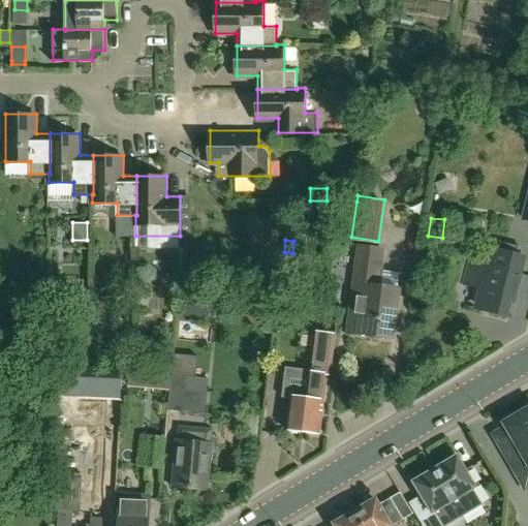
[(469,259),(464,282),(489,288),(484,307),(484,308),(510,315),(526,255),(518,253),(520,245),(500,240),(494,266),(469,259)]
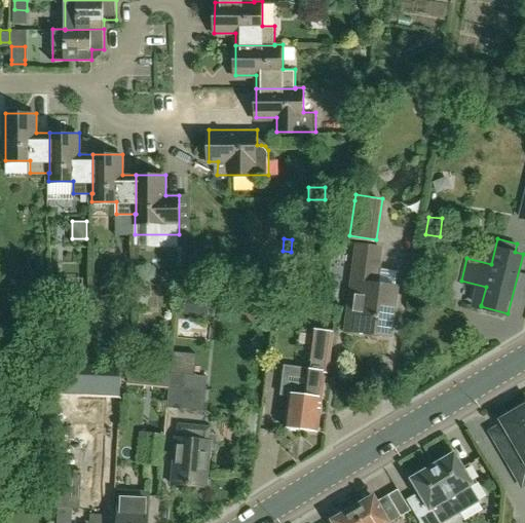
[(347,329),(391,334),(399,286),(377,283),(382,247),(359,244),(347,329)]
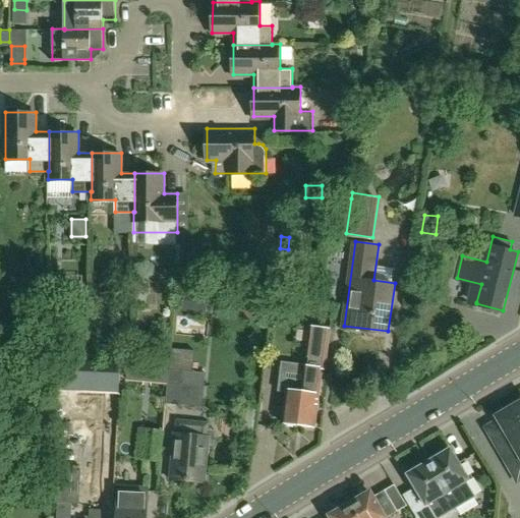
[(200,288),(181,286),(179,305),(198,307),(200,288)]
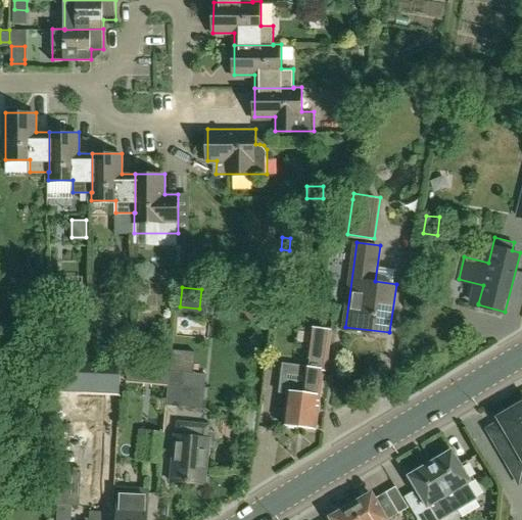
[(316,427),(324,368),(327,369),(329,360),(333,328),(310,326),(305,357),(314,358),(313,367),(306,366),(304,380),(282,377),(280,390),(288,391),(284,423),(316,427)]
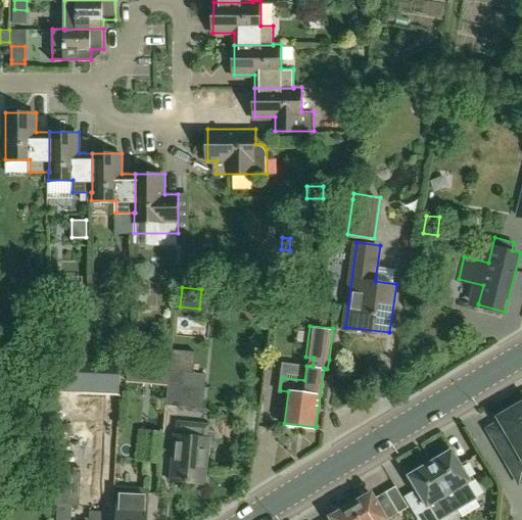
[(174,348),(172,369),(194,371),(196,351),(174,348)]
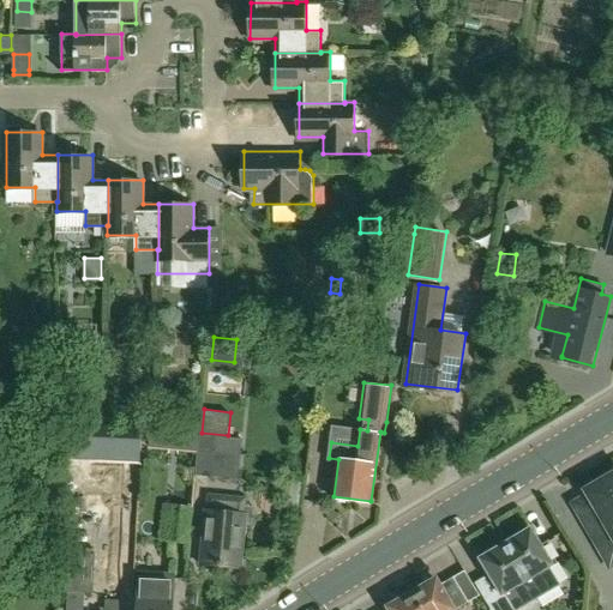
[(197,451),(199,433),(152,428),(151,446),(197,451)]
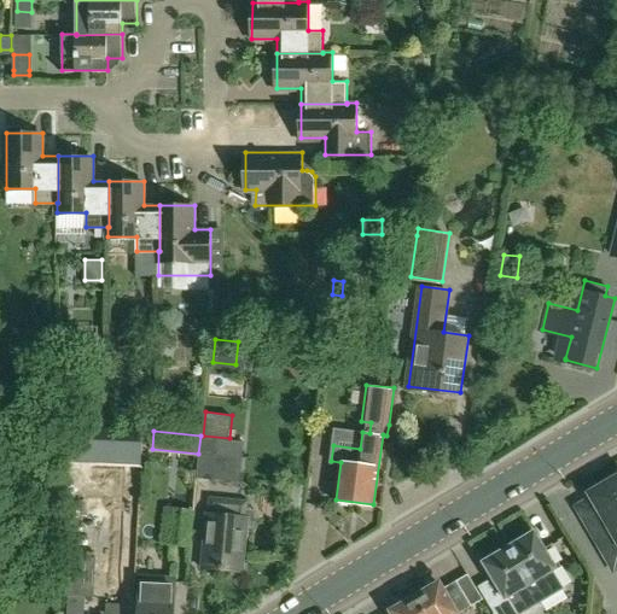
[(203,436),(201,436),(197,475),(240,480),(244,439),(230,438),(203,436)]
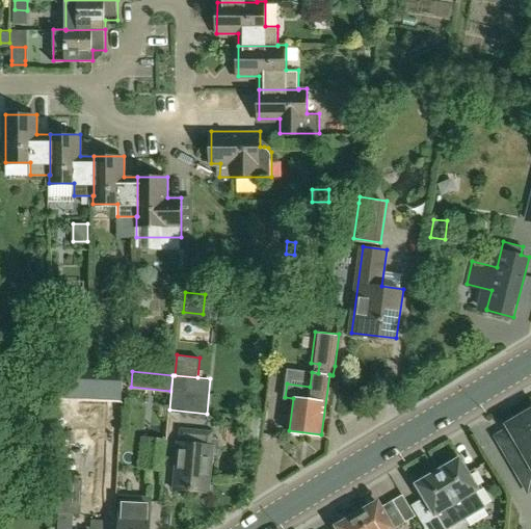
[(155,422),(173,422),(173,411),(155,411),(155,422)]
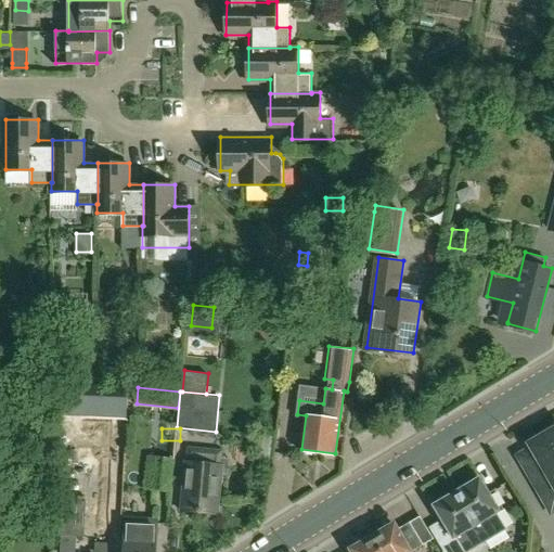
[(553,429),(532,443),(535,447),(522,454),(553,509),(553,429)]
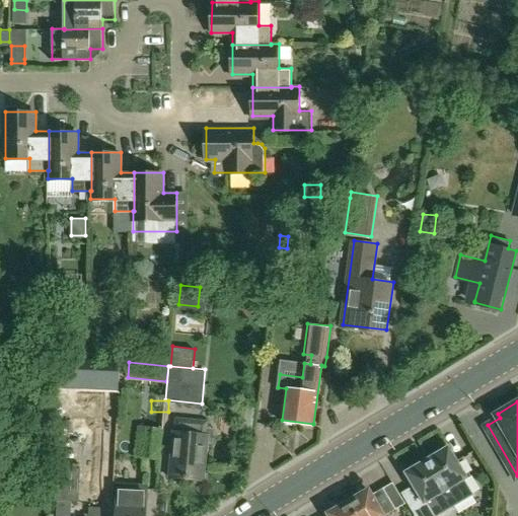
[(177,429),(180,404),(170,403),(168,428),(177,429)]
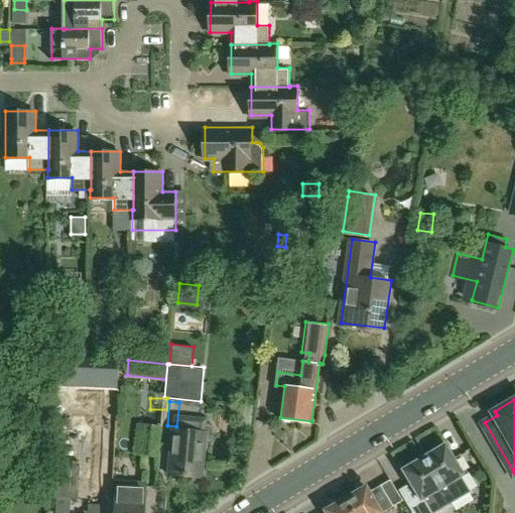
[(203,477),(207,431),(173,427),(169,474),(203,477)]
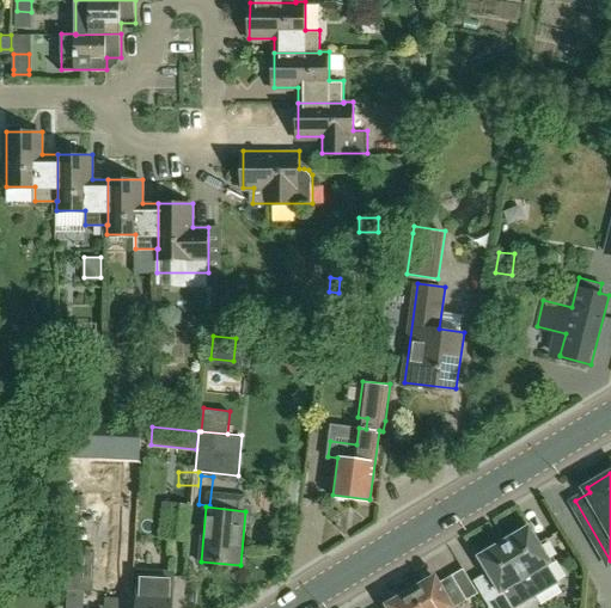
[(532,524),(481,554),(490,571),(477,578),(492,605),(492,607),(512,607),(518,606),(512,595),(530,585),(536,595),(537,594),(558,581),(549,564),(553,562),(554,562),(532,524)]
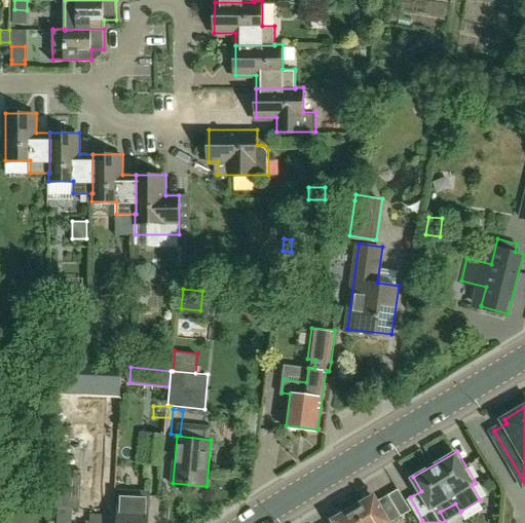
[(81,474),(59,473),(57,506),(80,507),(81,474)]
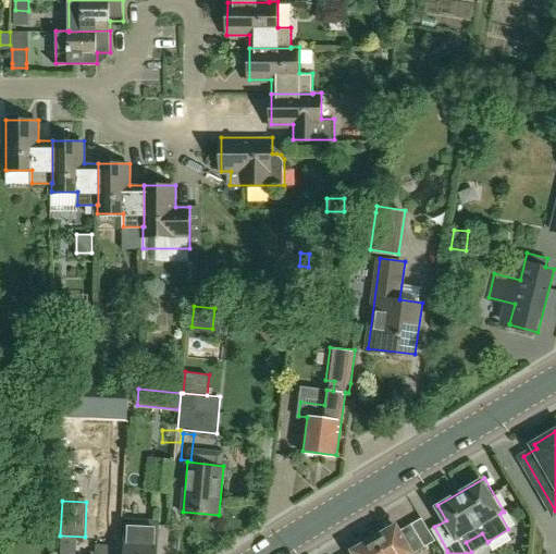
[(422,518),(412,524),(425,545),(435,539),(422,518)]
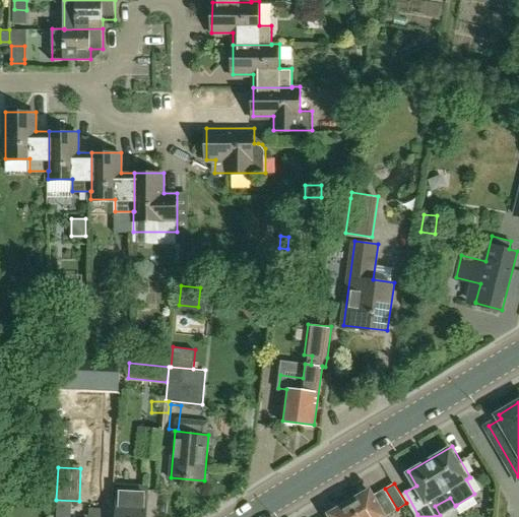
[(146,516),(148,486),(133,486),(118,485),(116,516),(146,516)]
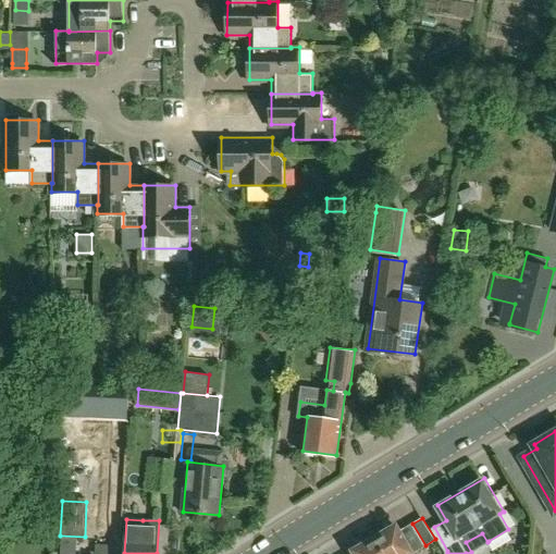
[(410,553),(415,552),(398,524),(386,530),(385,528),(374,534),(385,553),(410,553)]
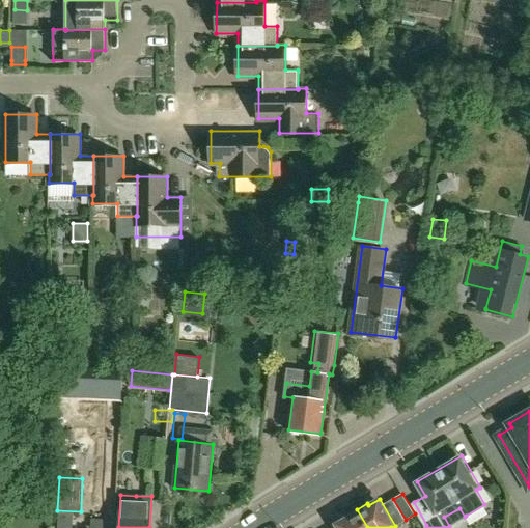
[(367,527),(357,509),(346,515),(349,517),(338,523),(340,527),(367,527)]
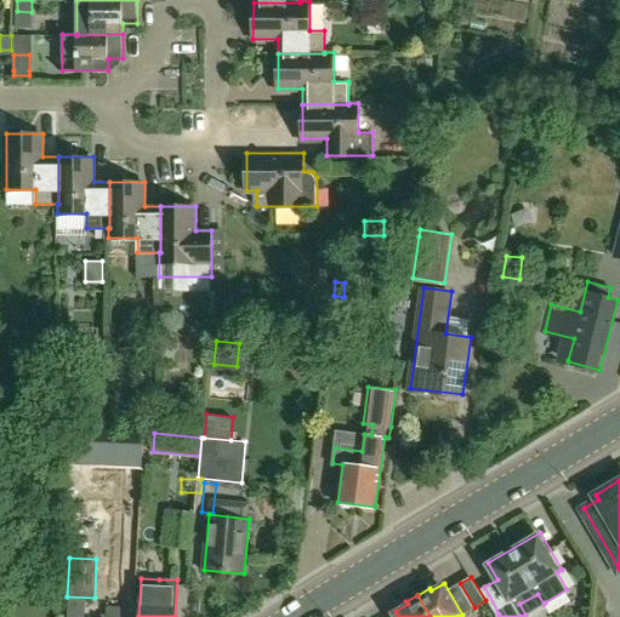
[(120,616),(121,605),(107,604),(106,616),(120,616)]
